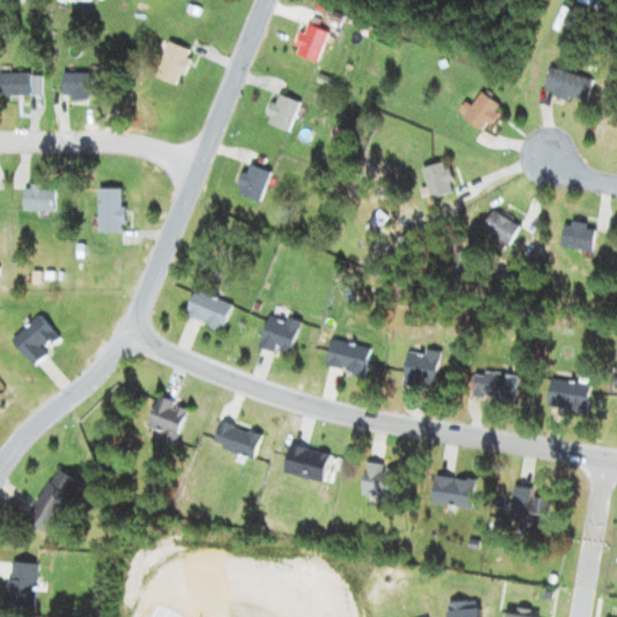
[(327,34),(304,24),(292,53),(315,63),(327,34)]
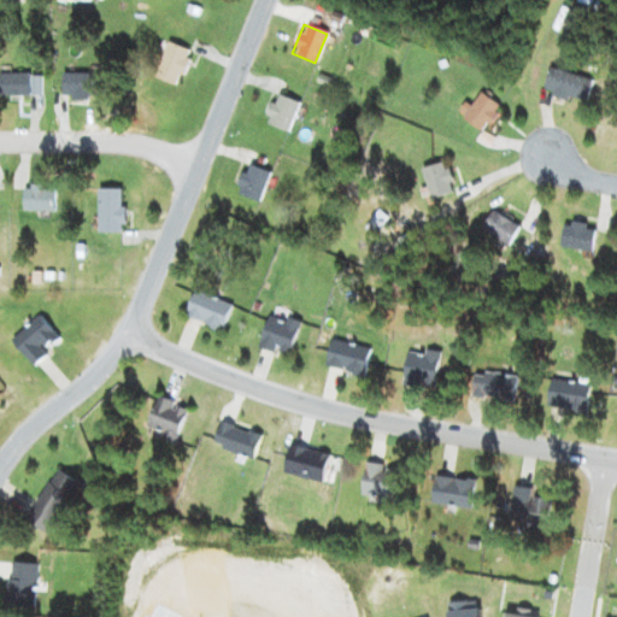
[(176,87),(189,51),(166,42),(153,77),(176,87)]
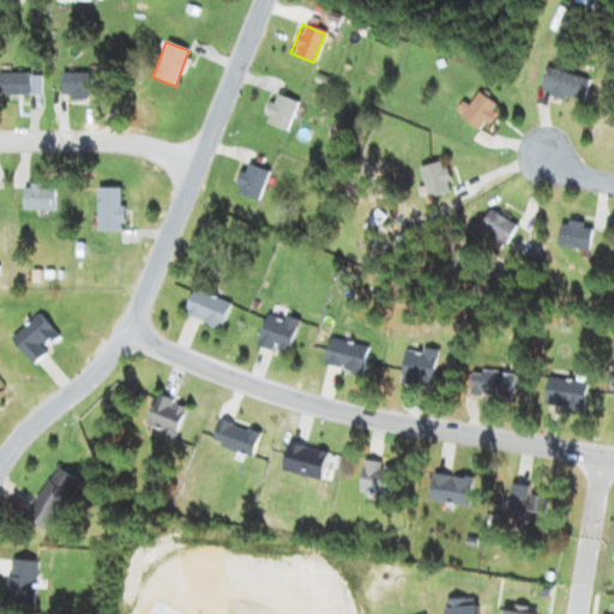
[(583,103),(589,80),(547,67),(540,91),(583,103)]
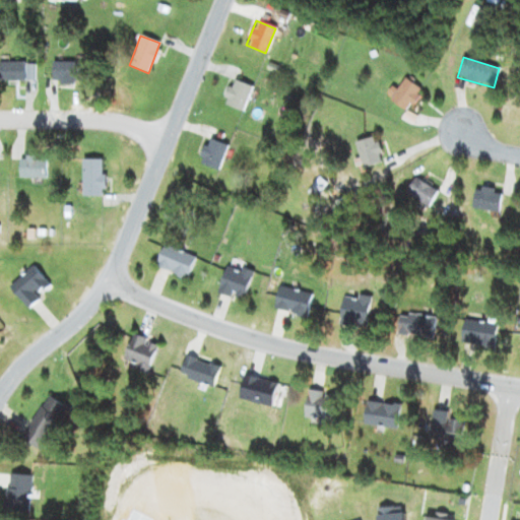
[(0,81),(23,81),(23,63),(0,63),(0,81)]
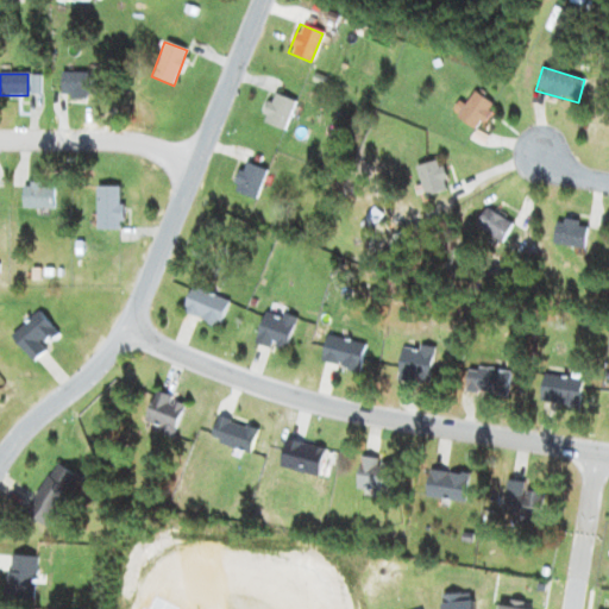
[(104,74),(60,74),(60,96),(104,96),(104,74)]
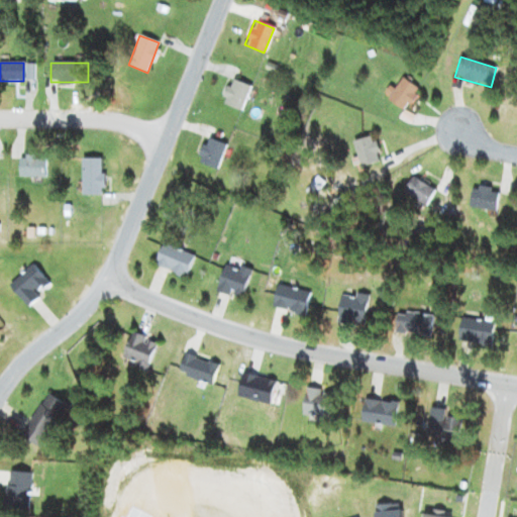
[(387,99),(403,110),(418,89),(401,78),(387,99)]
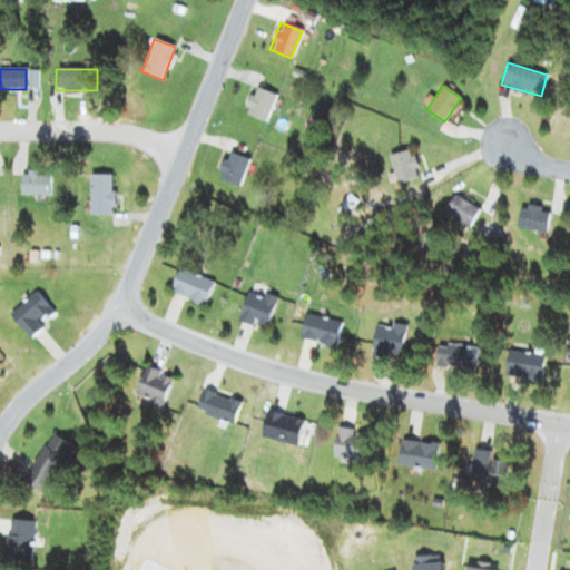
[(275,95),(253,87),(243,115),(266,123),(275,95)]
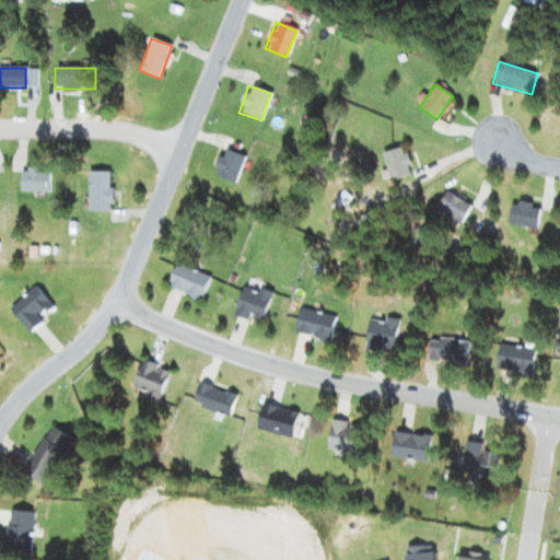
[(383,152),(389,179),(410,175),(405,148),(383,152)]
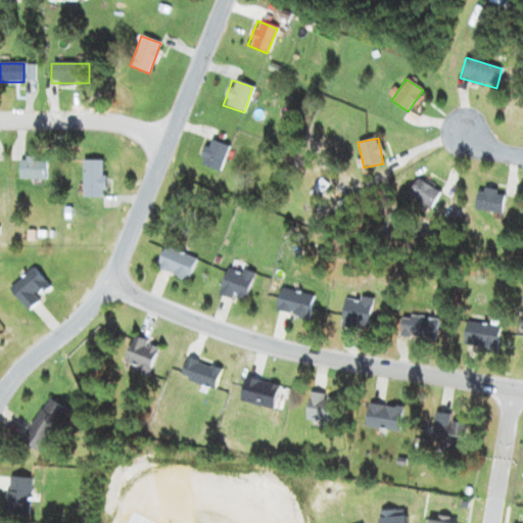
[(198,162),(219,172),(229,148),(209,139),(198,162)]
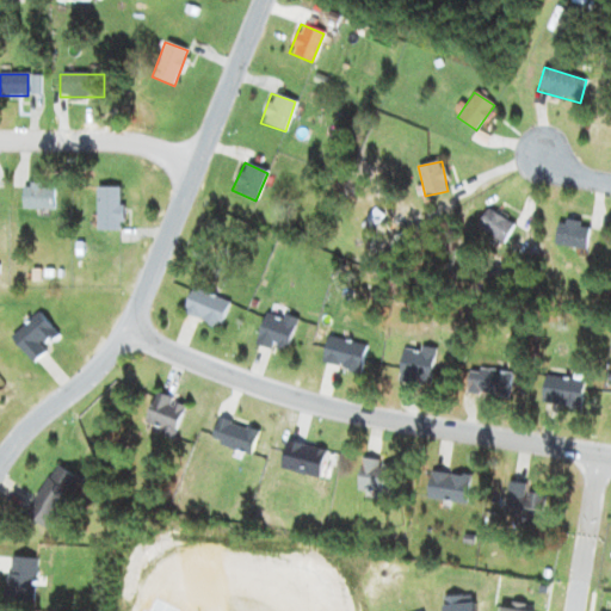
[(22,184),(22,209),(53,209),(53,184),(22,184)]
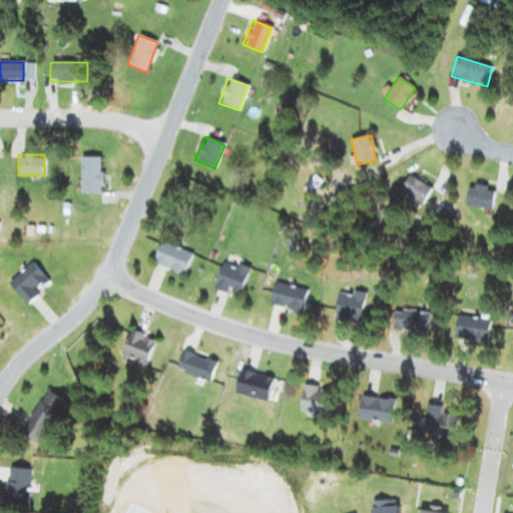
[(80,157),(80,193),(101,193),(101,157),(80,157)]
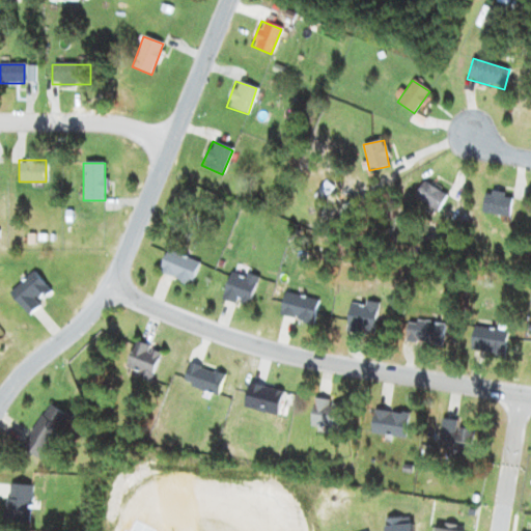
[(413,198),(438,213),(447,196),(422,182),(413,198)]
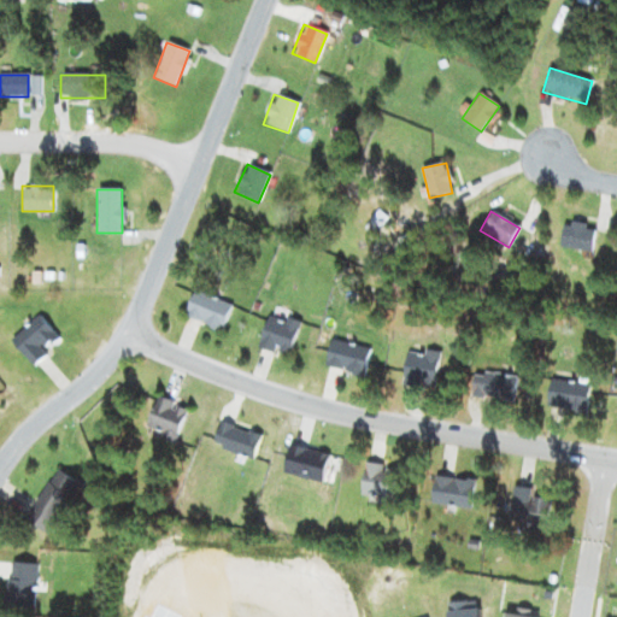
[(591,253),(595,228),(564,222),(559,246),(591,253)]
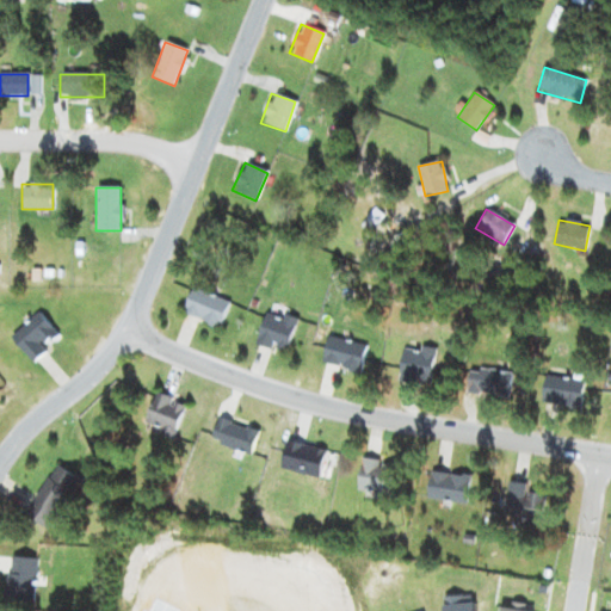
[(228,303),(193,288),(181,313),(217,328),(228,303)]
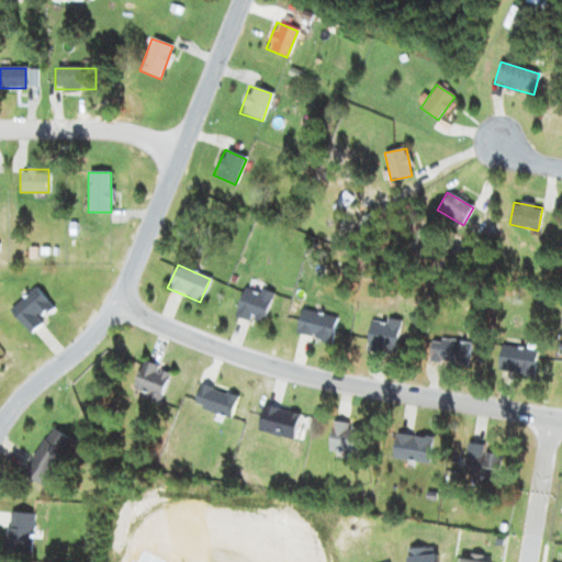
[(234,316),(262,326),(272,295),(244,287),(234,316)]
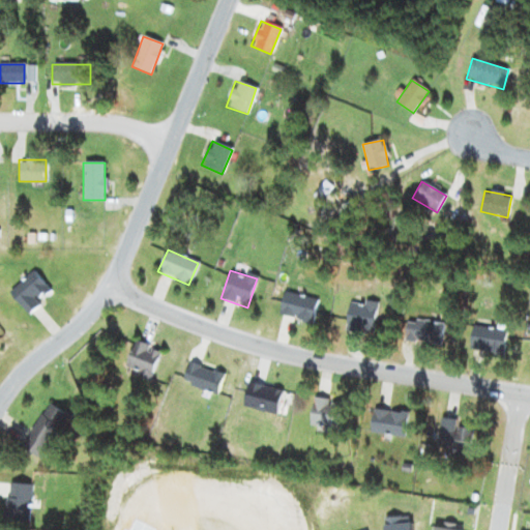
[(28,315),(39,304),(38,303),(51,291),(31,271),(7,294),(28,315)]
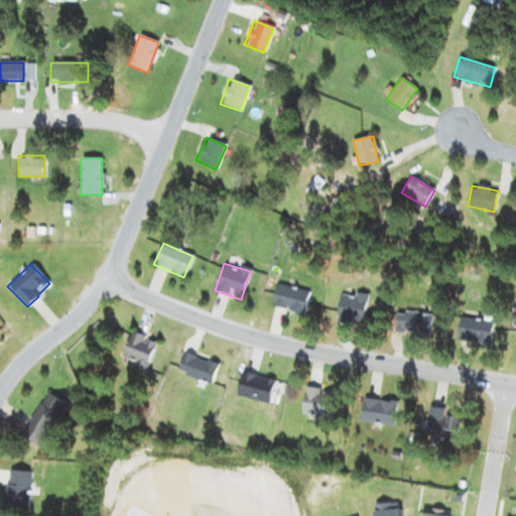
[(304,314),(309,291),(276,284),(271,307),(304,314)]
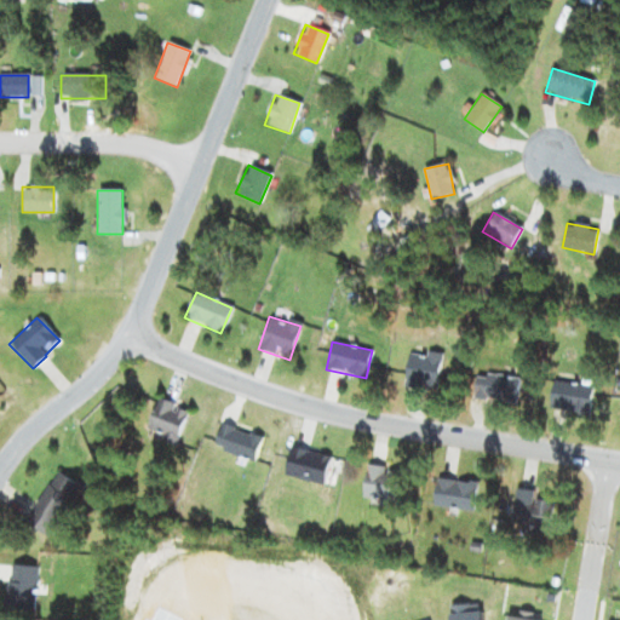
[(405,388),(437,389),(440,355),(406,352),(405,388)]
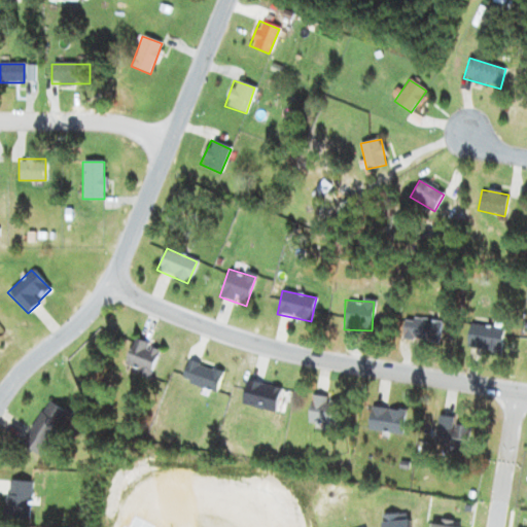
[(400,338),(436,346),(442,323),(406,316),(400,338)]
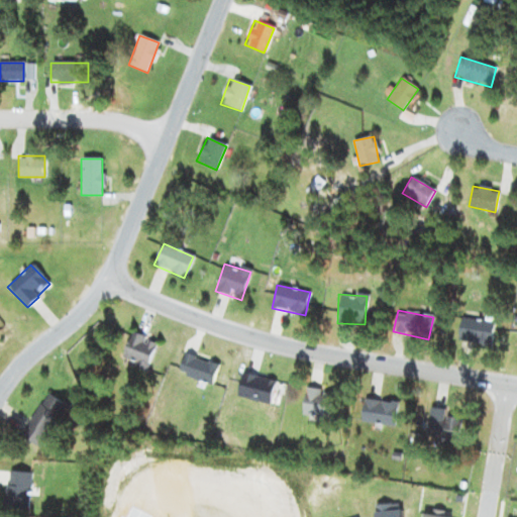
[(494,323),(460,317),(456,341),(490,347),(494,323)]
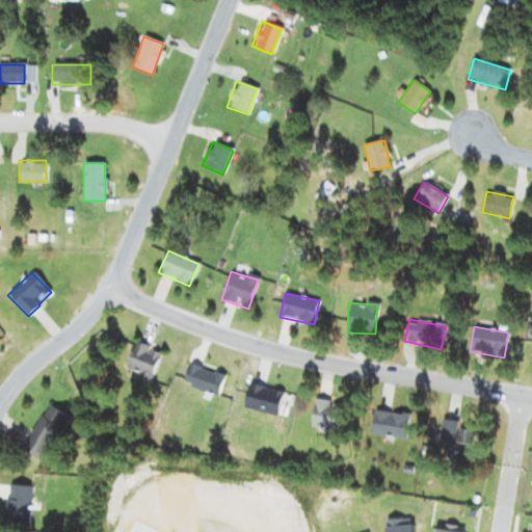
[(124,367),(150,378),(161,353),(135,342),(124,367)]
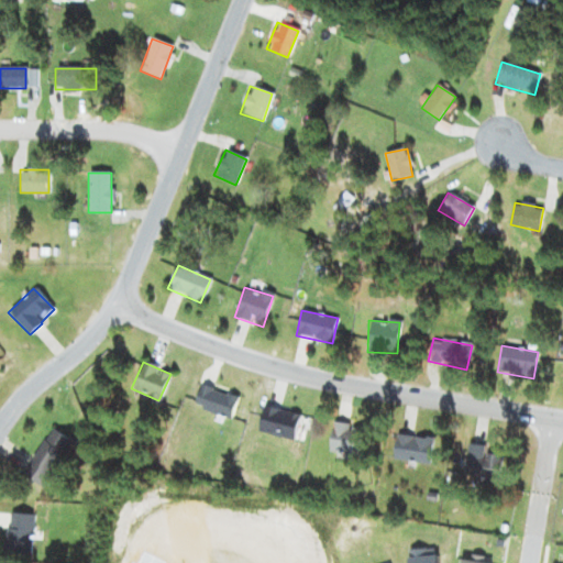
[(238,398),(200,386),(194,408),(230,419),(238,398)]
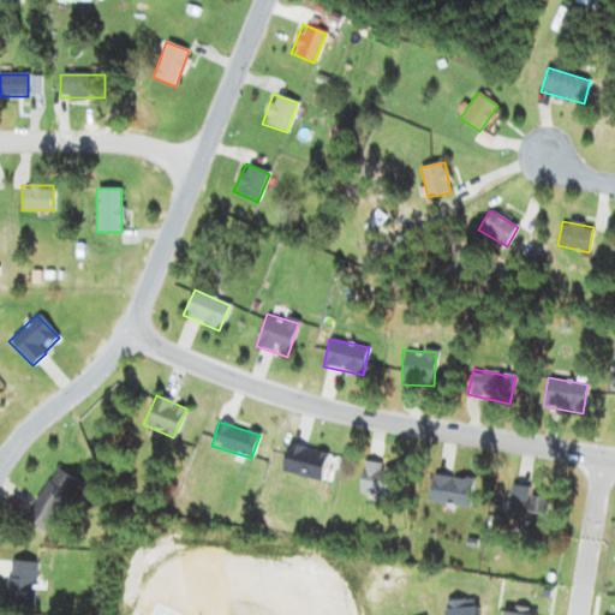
[(318,482),(327,454),(288,442),(280,470),(318,482)]
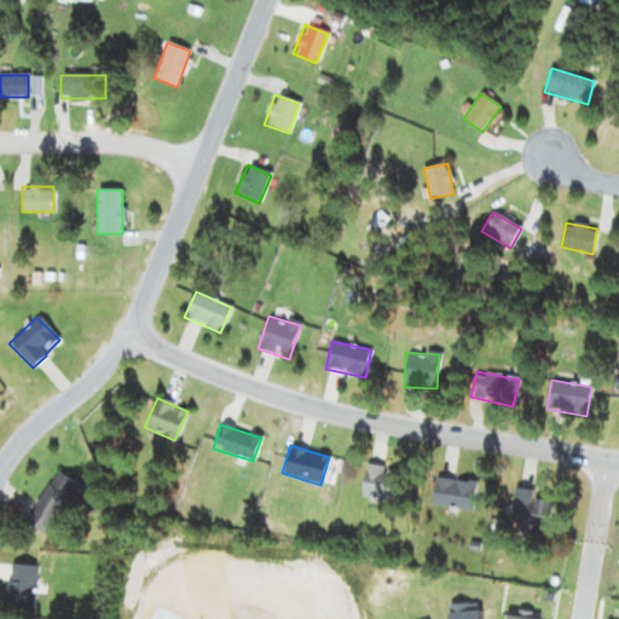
[(400,473),(369,463),(358,498),(389,508),(400,473)]
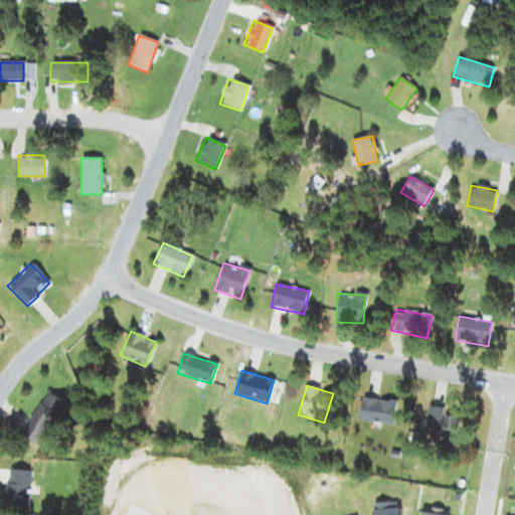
[(19,435),(40,448),(66,404),(45,391),(19,435)]
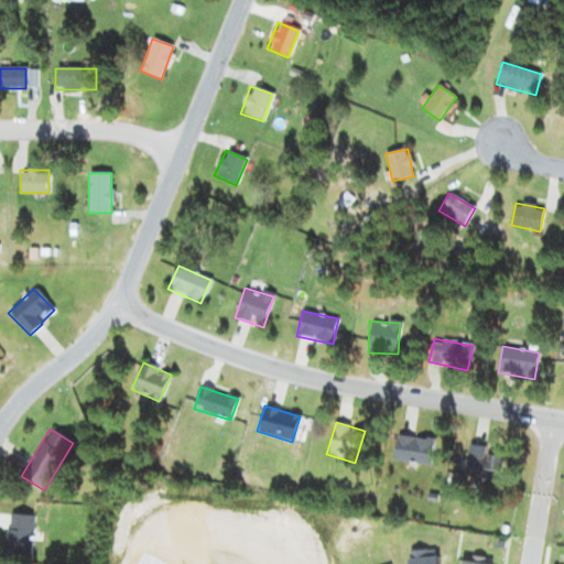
[(433,440),(396,434),(392,459),(430,465),(433,440)]
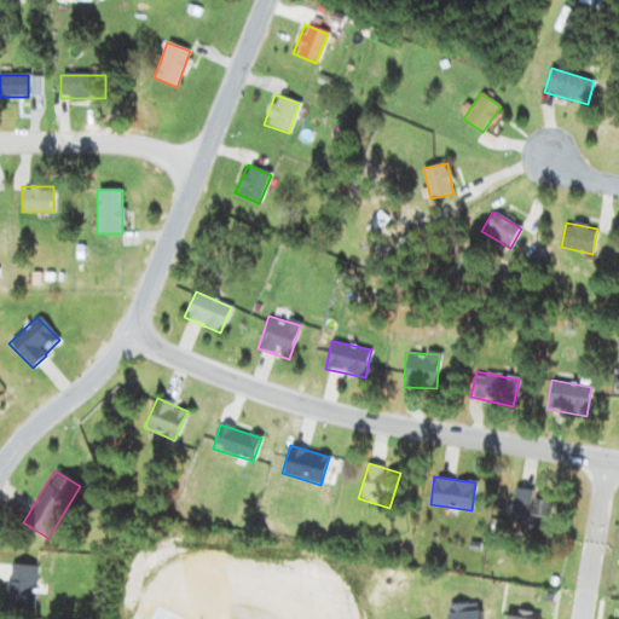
[(509,522),(548,528),(553,496),(514,490),(509,522)]
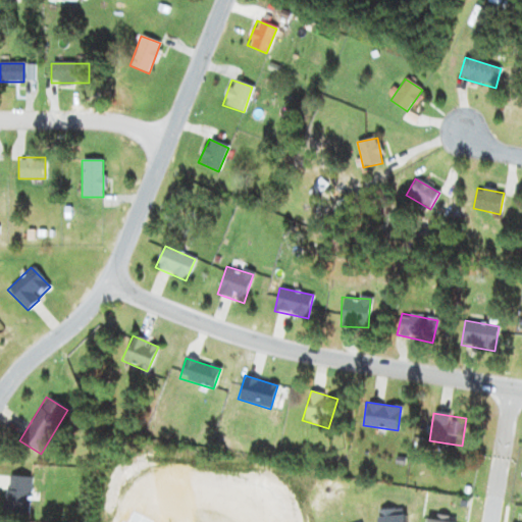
[(31,478),(8,475),(4,512),(27,515),(31,478)]
